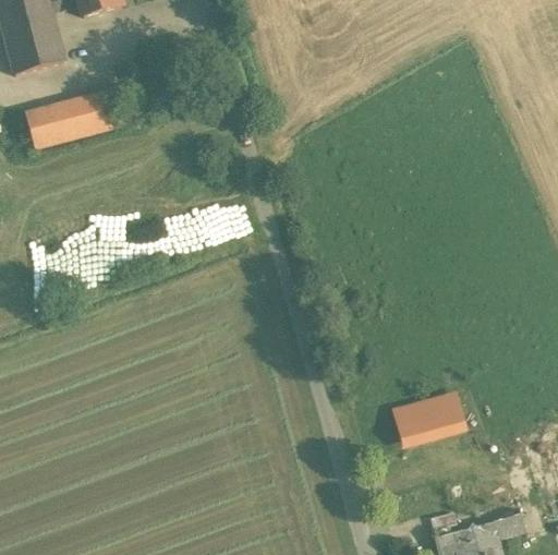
[(0,0),(0,19),(15,76),(63,63),(50,13),(47,0),(0,0)]
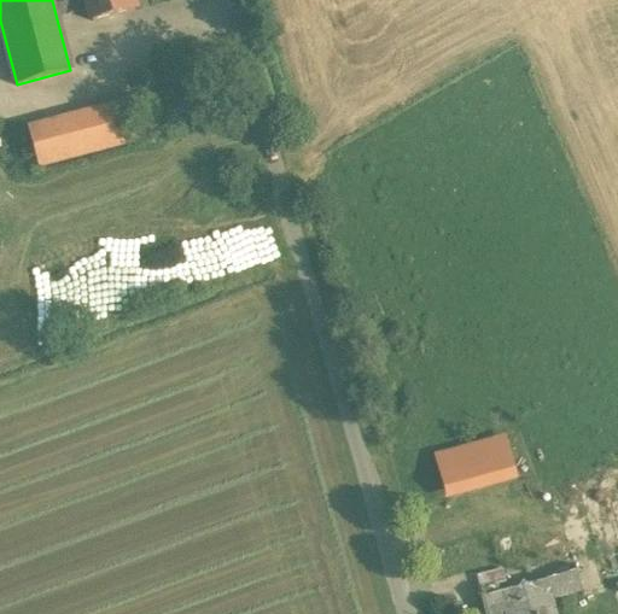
[(52,0),(56,15),(88,6),(87,0),(52,0)]
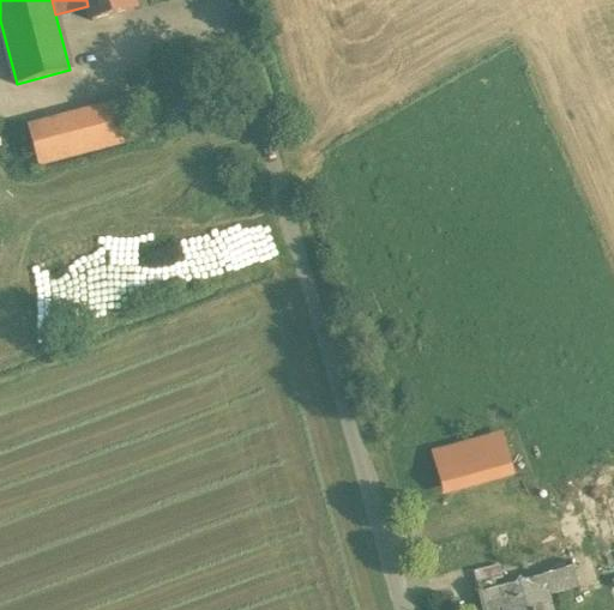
[(86,0),(88,6),(91,19),(133,8),(131,0),(86,0)]
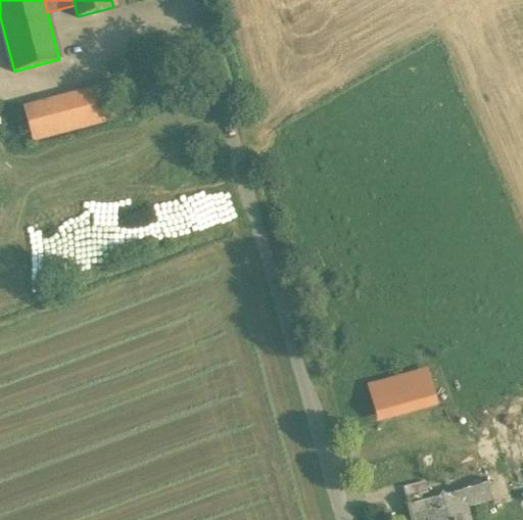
[(105,85),(24,106),(33,140),(113,119),(105,85)]
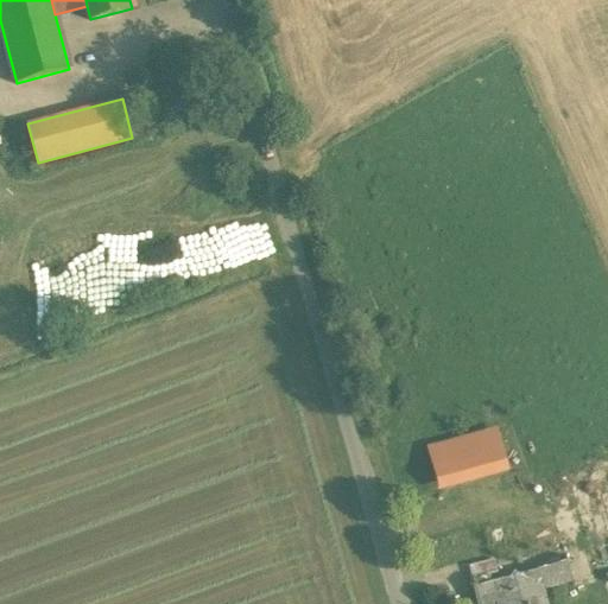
[(539,463),(447,488),(477,603),(544,603),(540,587),(571,578),(539,463)]
